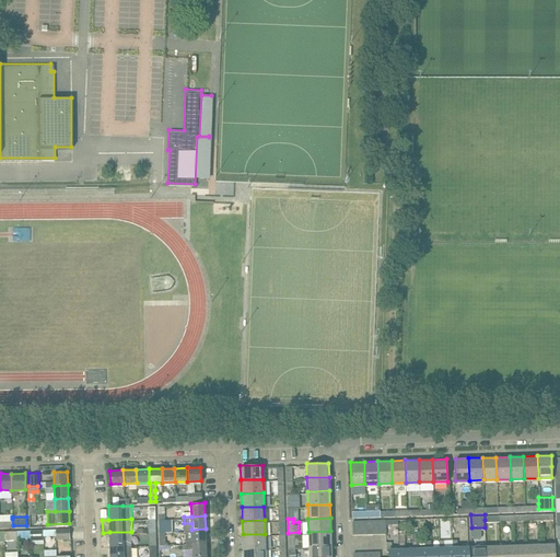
[(56,534),(56,536),(69,535),(69,525),(56,526),(56,528),(56,534)]
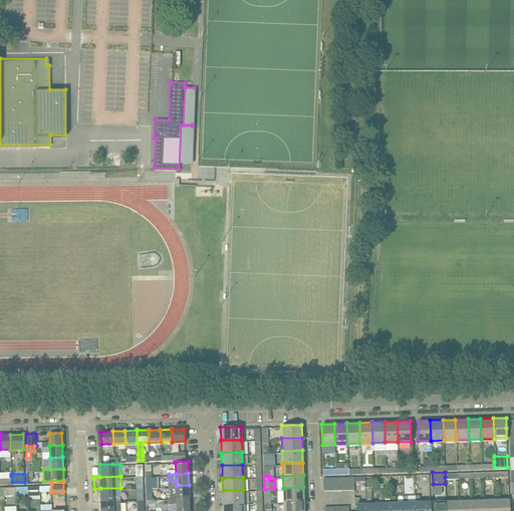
[(16,485),(4,485),(4,494),(16,493),(16,491),(16,485)]
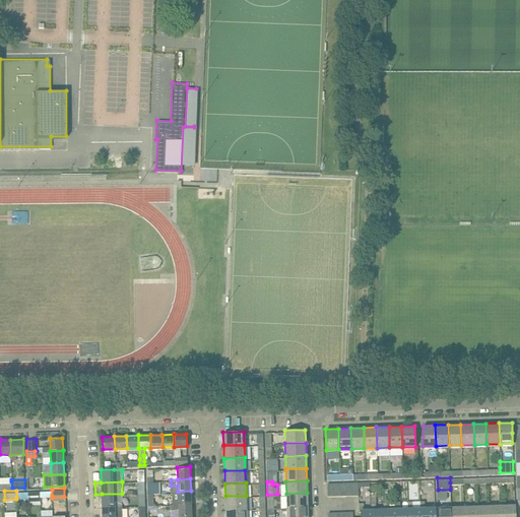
[(173,492),(173,504),(179,503),(191,503),(191,491),(178,492),(173,492)]
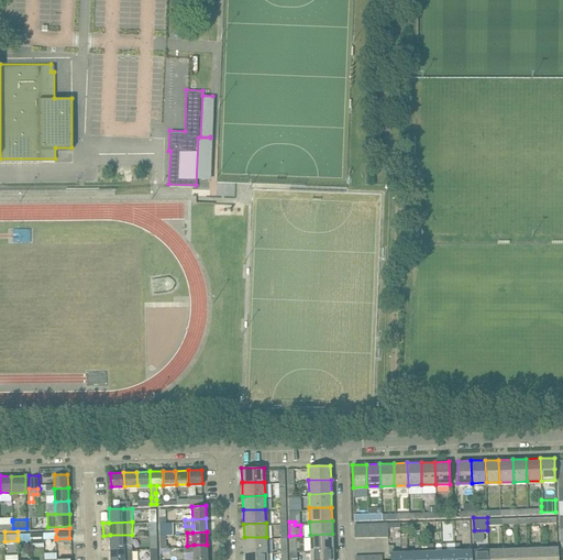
[(407,551),(407,542),(406,531),(401,531),(401,551),(404,551),(404,559),(417,559),(418,551),(415,551),(407,551)]
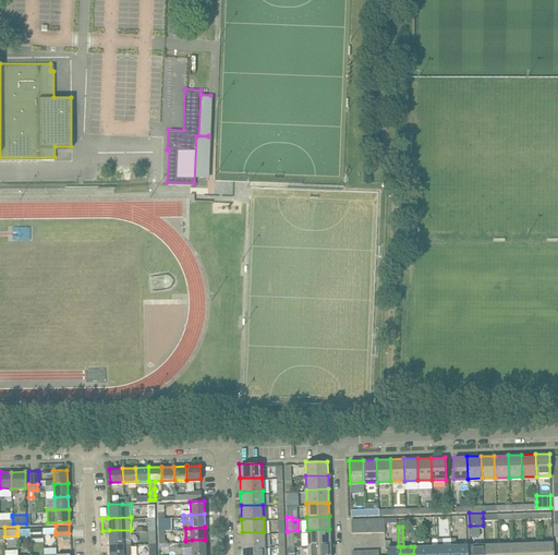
[(429,545),(429,537),(429,527),(424,527),(424,537),(424,545),(427,545),(426,554),(440,554),(440,545),(438,545),(429,545)]
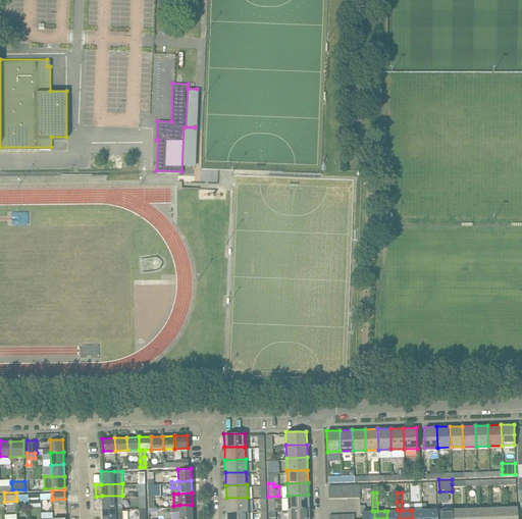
[(414,510),(414,502),(414,494),(409,494),(410,510),(412,510),(412,518),(424,518),(424,509),(422,510),(414,510)]
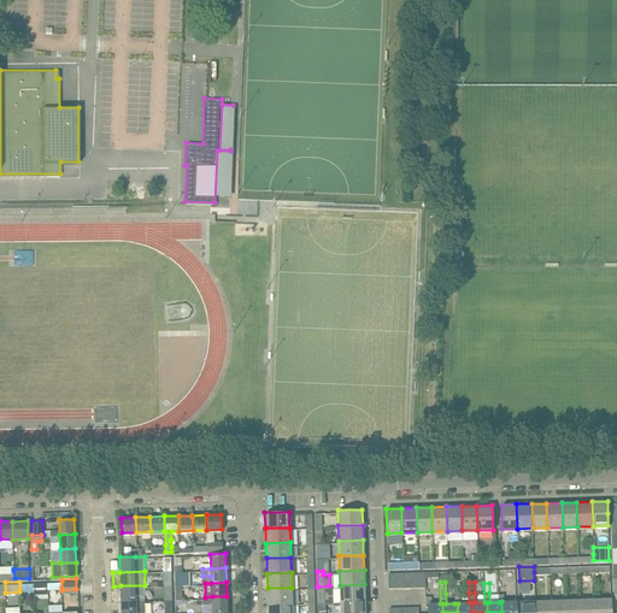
[(504,601),(504,591),(504,583),(498,583),(499,602),(501,601),(501,612),(516,612),(516,601),(504,601)]
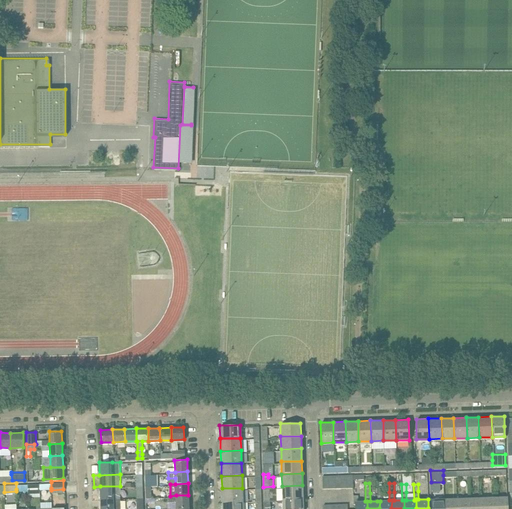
[(302,485),(282,486),(282,499),(303,498),(302,485)]
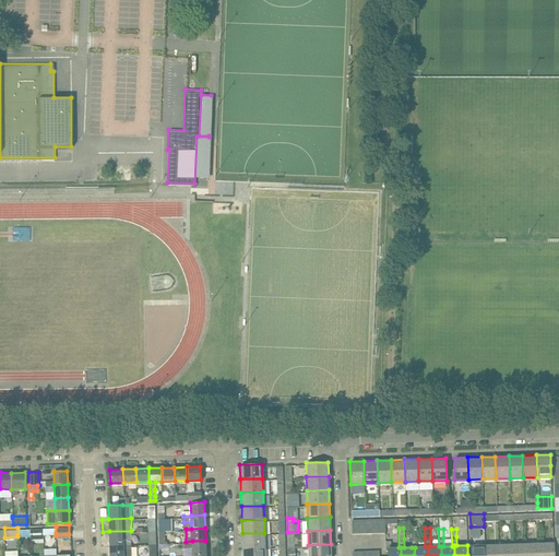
[(414,555),(427,555),(428,546),(425,546),(425,537),(417,537),(416,530),(412,530),(412,539),(412,547),(415,547),(414,555)]
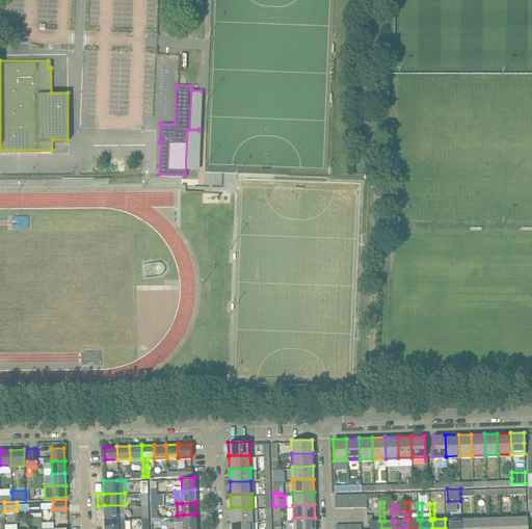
[(125,505),(104,505),(104,518),(126,517),(125,505)]
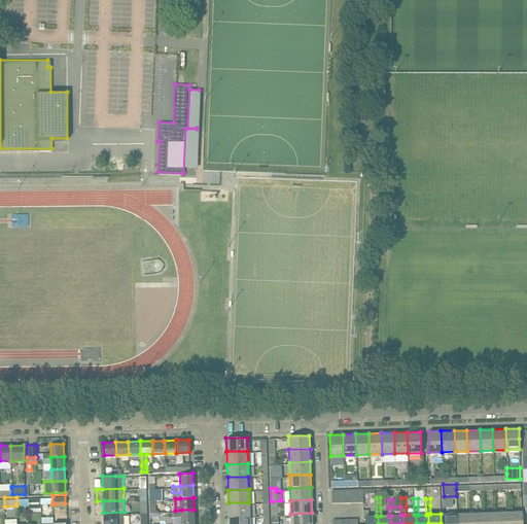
[(284,500),(281,500),(271,501),(272,514),(277,514),(284,514),(284,500)]
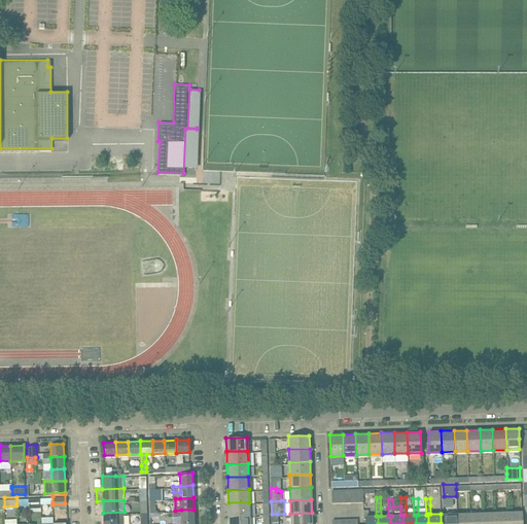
[(249,515),(249,502),(229,502),(229,516),(249,515)]
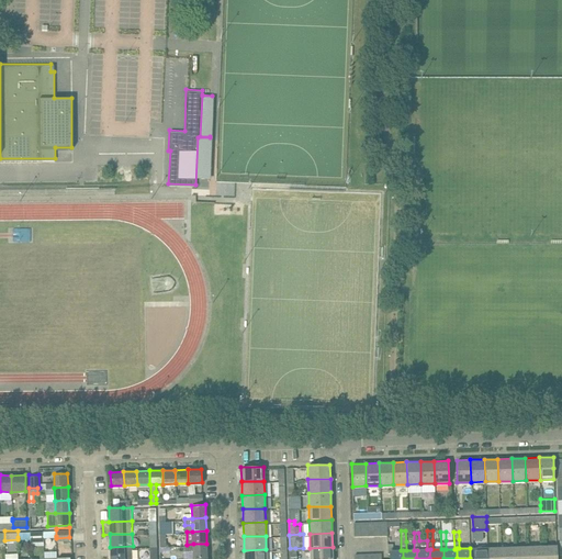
[(403,558),(403,550),(401,550),(393,551),(392,541),(388,541),(388,551),(390,551),(390,558),(403,558)]
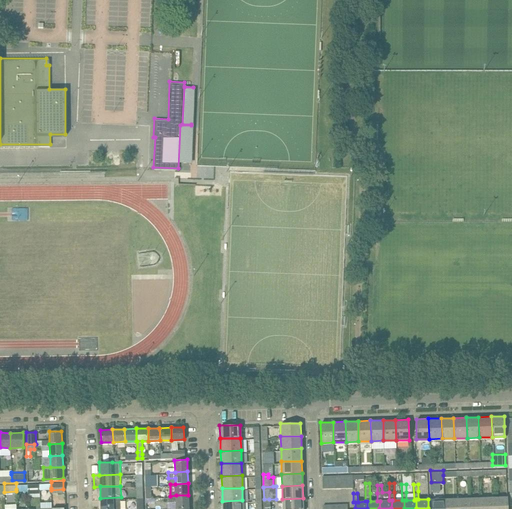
[(176,495),(170,496),(167,496),(167,501),(176,500),(176,507),(188,507),(188,495),(176,495)]
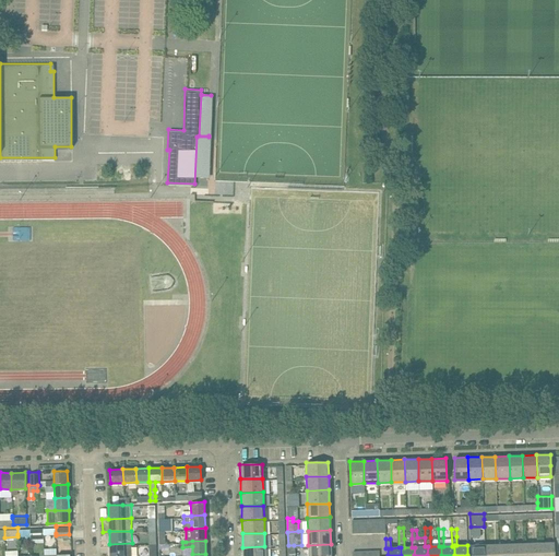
[(539,555),(539,542),(526,543),(525,555),(539,555)]
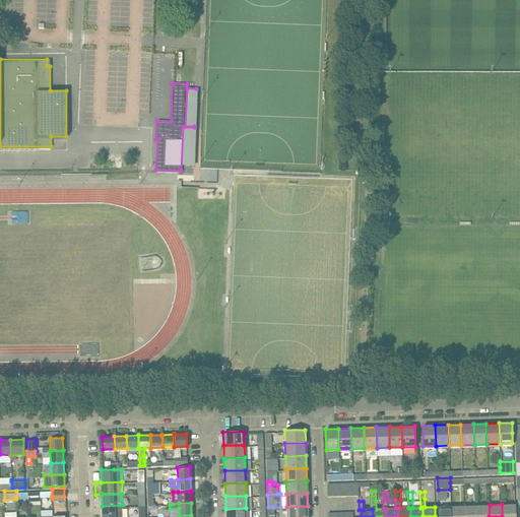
[(502,504),(502,516),(515,516),(515,514),(515,504),(502,504)]
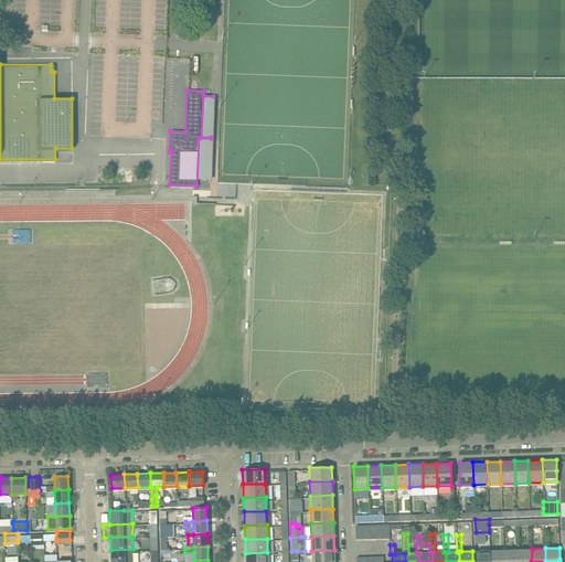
[(134,561),(134,549),(110,550),(110,561),(134,561)]
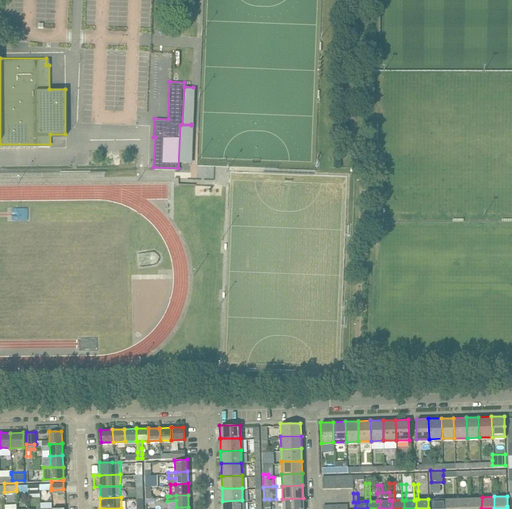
[(469,508),(469,497),(457,498),(456,508),(469,508)]
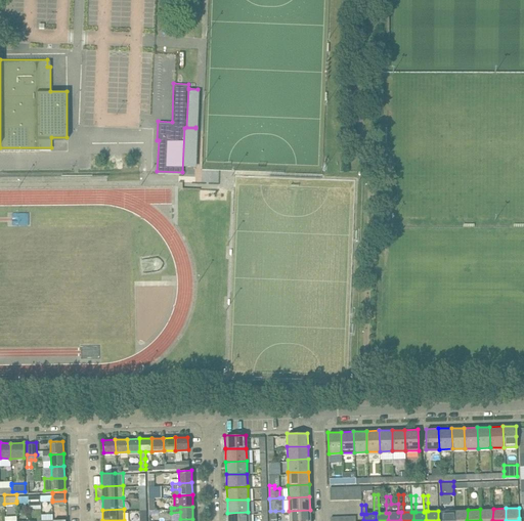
[(492,520),(493,509),(480,509),(480,520),(492,520)]
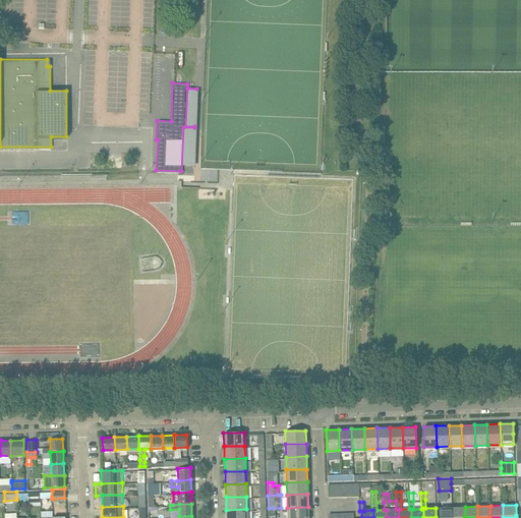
[(308,517),(308,507),(287,508),(287,517),(308,517)]
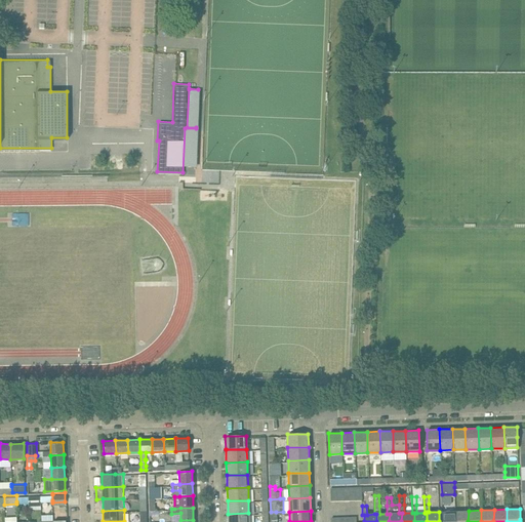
[(455,521),(455,511),(442,512),(442,521),(455,521)]
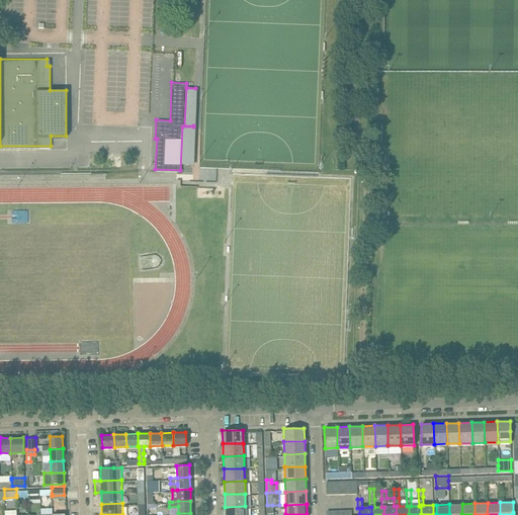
[(461,514),(462,504),(449,504),(449,514),(461,514)]
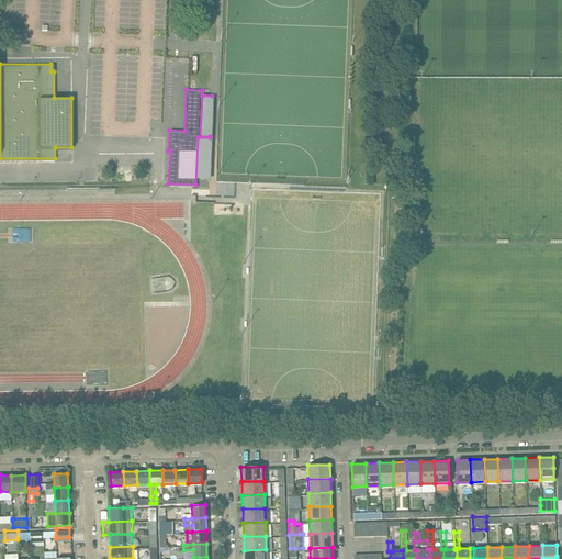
[(295,556),(295,548),(290,548),(290,558),(302,558),(302,556),(295,556)]
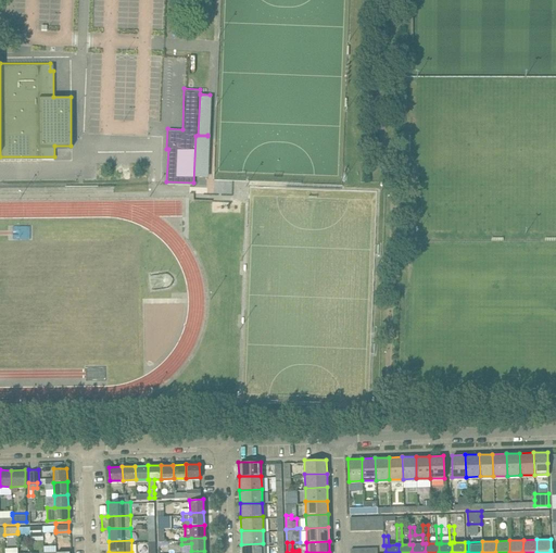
[(263,552),(263,543),(241,544),(241,552),(263,552)]
